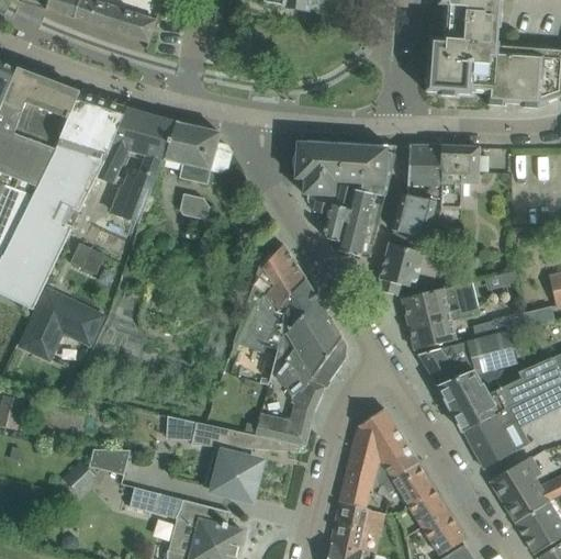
[(156,18),(100,0),(47,0),(45,7),(148,40),(156,18)]
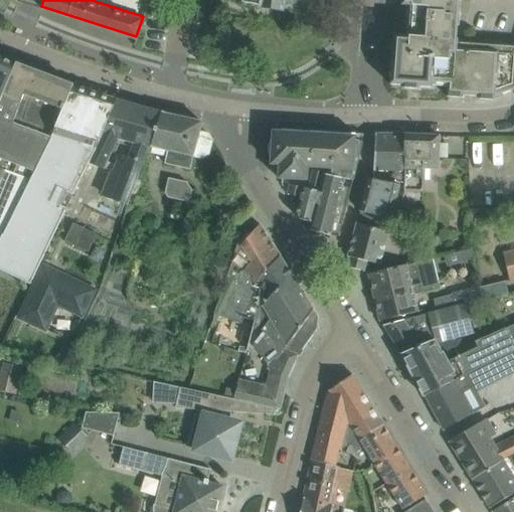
[(241,0),(260,2),(260,4),(282,8),(284,1),(290,3),(294,0),(241,0)]
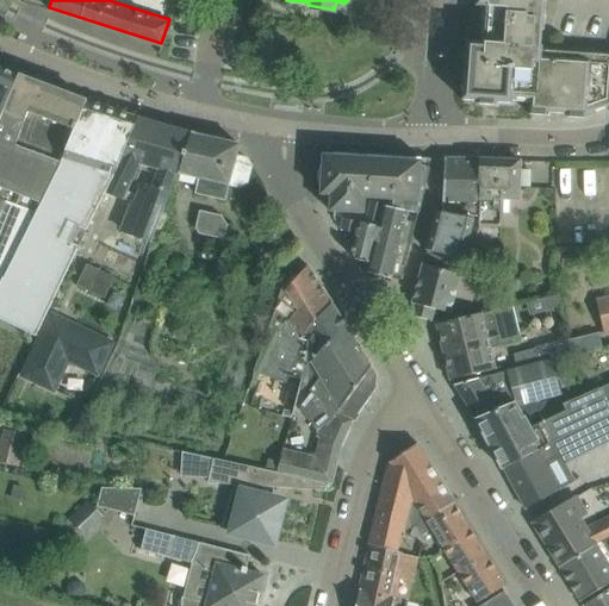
[(474,0),(474,4),(482,4),(479,38),(466,38),(461,97),(477,98),(477,101),(496,102),(496,100),(511,101),(511,98),(529,99),(528,112),(547,113),(548,110),(566,111),(566,114),(585,116),(585,113),(608,106),(608,110),(608,108),(608,48),(570,45),(570,48),(553,47),(554,44),(539,44),(540,27),(542,27),(544,7),(545,0),(474,0)]
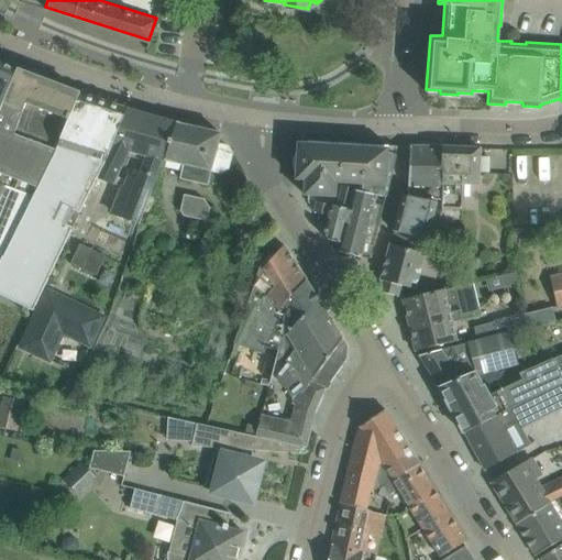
[(0,108),(17,67),(0,59),(0,108)]
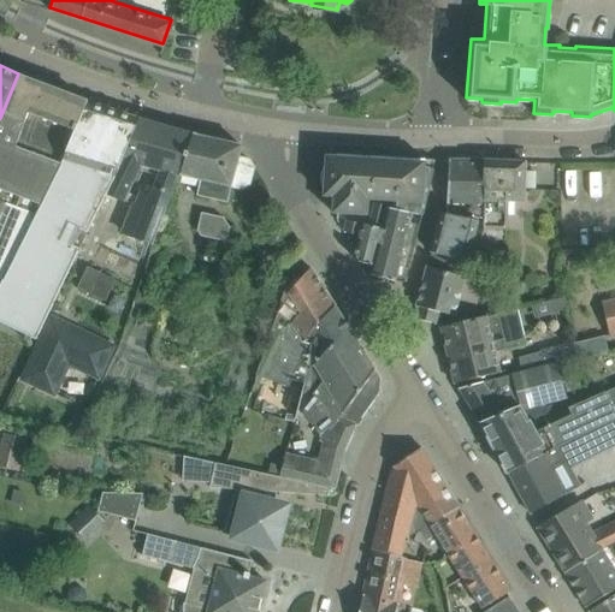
[(60,164),(87,100),(18,73),(0,118),(0,277),(1,278),(4,279),(7,272),(60,164)]
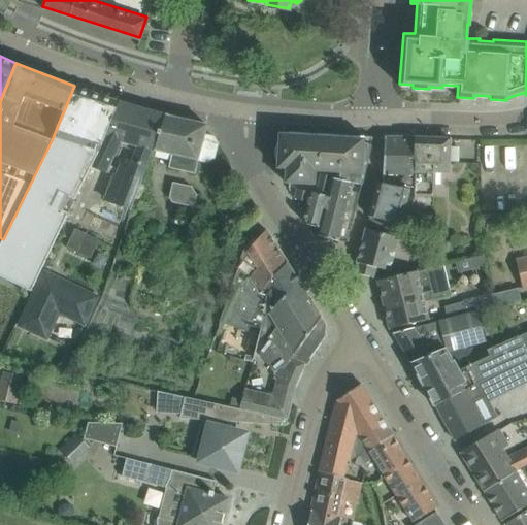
[(104,137),(119,100),(74,86),(52,140),(6,233),(3,239),(1,238),(0,241),(0,274),(29,289),(90,166),(104,137)]
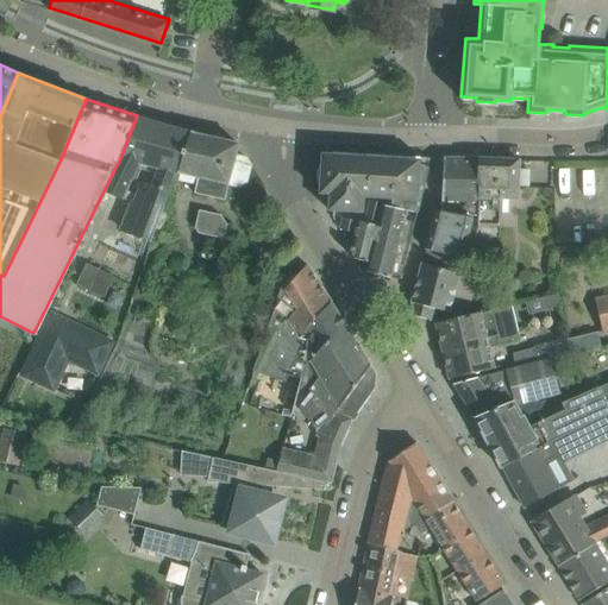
[(179,171),(189,130),(137,115),(120,158),(104,191),(120,197),(136,162),(138,162),(156,166),(148,191),(138,187),(131,201),(120,228),(150,239),(163,206),(174,171),(177,172),(177,171),(179,171)]
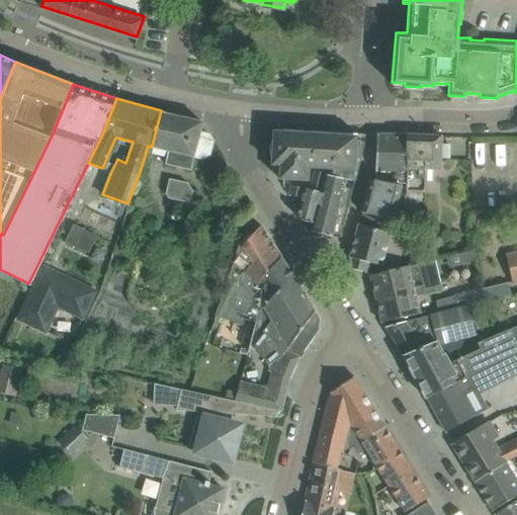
[(209,153),(212,140),(208,133),(200,130),(202,121),(201,119),(161,110),(152,146),(167,149),(165,162),(190,168),(193,155),(202,157),(209,153)]
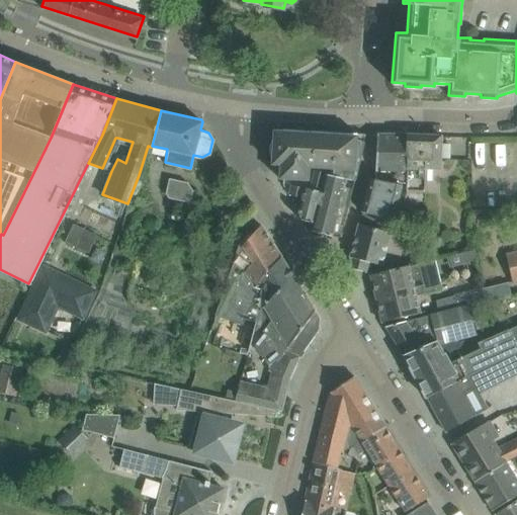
[(353,181),(364,133),(282,127),(282,131),(277,131),(277,133),(275,134),(273,136),(271,139),(270,142),(269,144),(269,147),(269,150),(270,153),(271,156),(273,158),(275,161),(275,163),(280,163),(279,177),(308,179),(308,167),(315,167),(310,187),(290,183),(287,194),(287,195),(300,198),(303,188),(317,191),(320,191),(324,172),(346,177),(345,179),(353,181)]
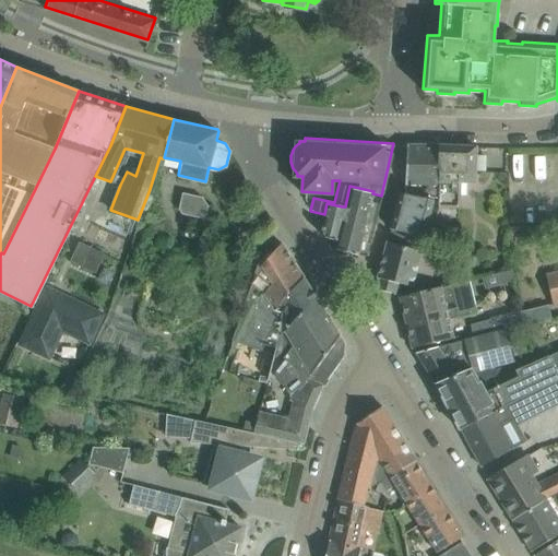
[(440,184),(437,143),(407,143),(404,192),(400,191),(400,192),(426,198),(425,208),(438,205),(439,205),(440,184)]
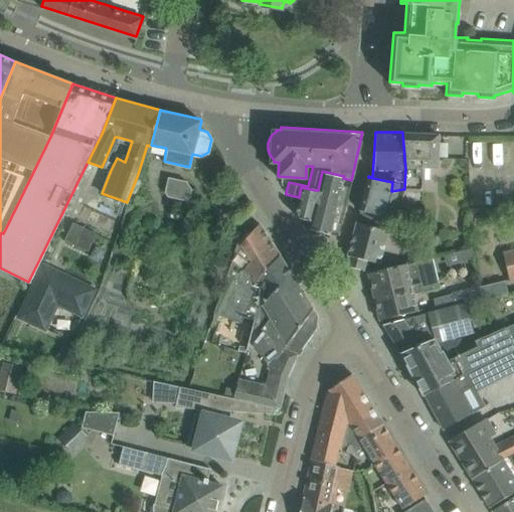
[(437,166),(439,133),(402,132),(405,169),(404,189),(420,191),(421,166),(437,166)]
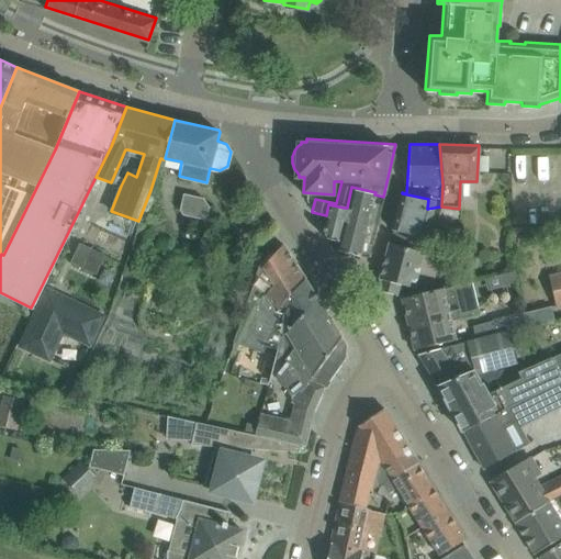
[(369,255),(383,197),(374,194),(376,192),(351,187),(347,208),(344,208),(328,204),(326,215),(323,230),(326,236),(338,239),(336,248),(360,254),(360,253),(369,255)]
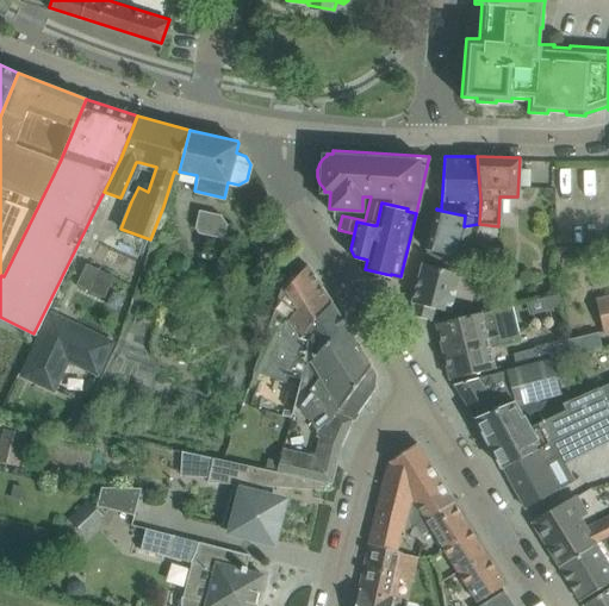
[(219,213),(198,208),(194,226),(197,231),(223,237),(227,223),(219,213)]
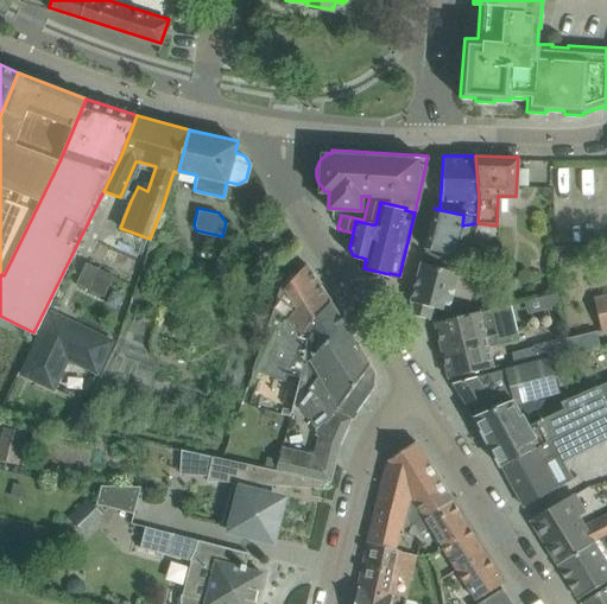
[(478,223),(476,223),(462,226),(463,215),(435,209),(425,241),(456,249),(457,248),(473,252),(474,247),(495,248),(497,226),(478,223)]
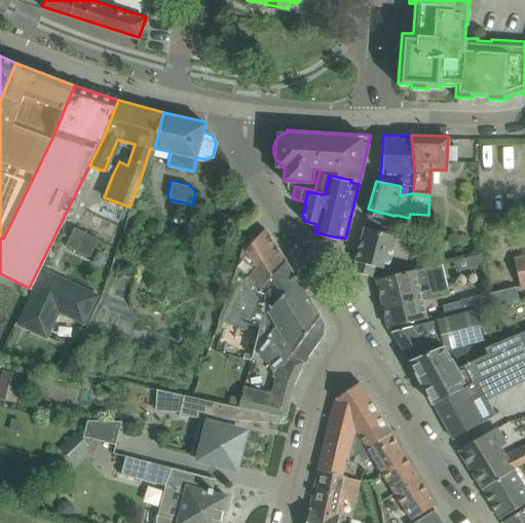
[(65,243),(88,254),(98,235),(73,224),(65,243)]
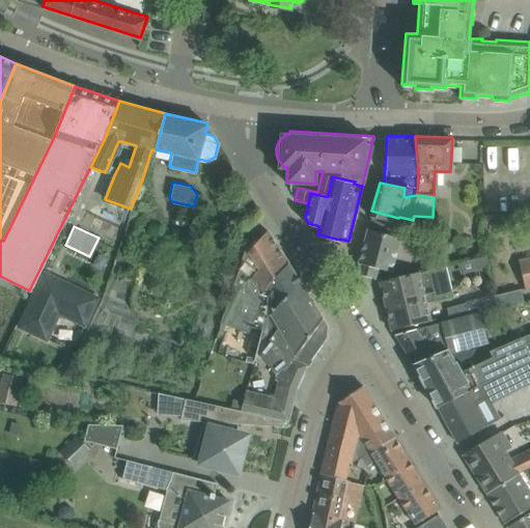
[(357,272),(375,277),(378,267),(390,270),(399,237),(367,227),(359,261),(360,261),(357,272)]
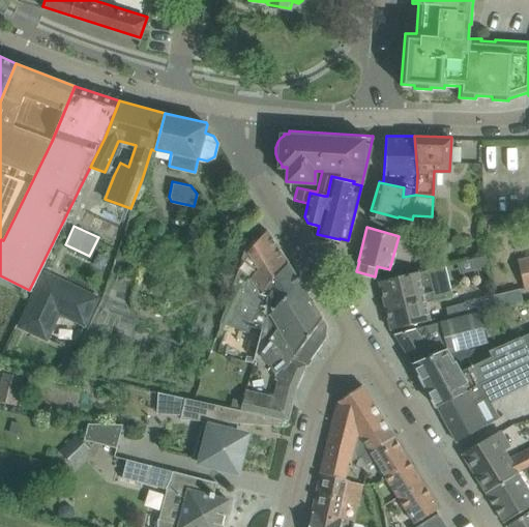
[(224,308),(218,321),(246,331),(248,324),(250,324),(251,323),(265,286),(290,265),(266,228),(254,244),(240,260),(224,308)]
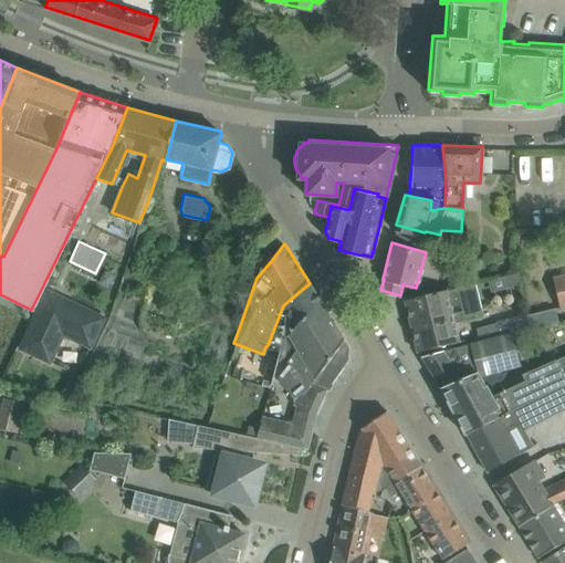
[(560,306),(564,305),(564,272),(552,277),(560,306)]
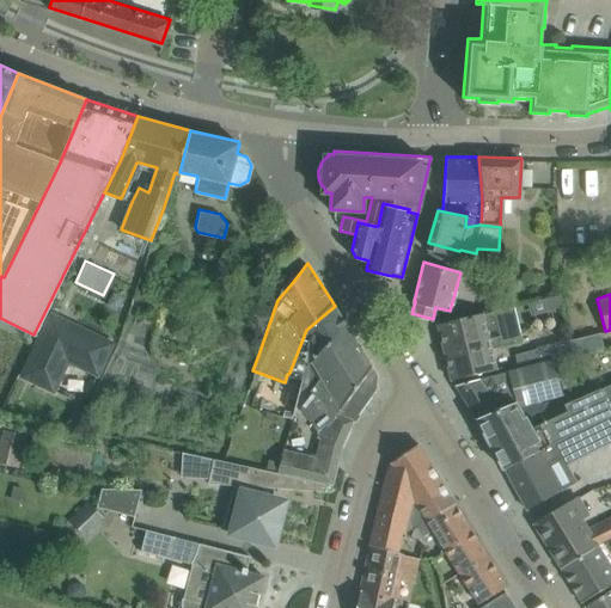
[(444,350),(518,332),(512,305),(480,312),(438,323),(444,350)]
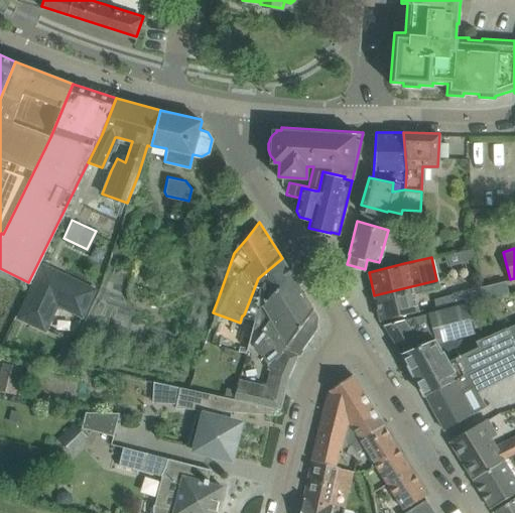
[(244,314),(243,315),(253,318),(250,331),(257,333),(253,346),(268,363),(266,368),(269,369),(288,375),(298,353),(317,327),(317,314),(282,258),(258,278),(244,314)]
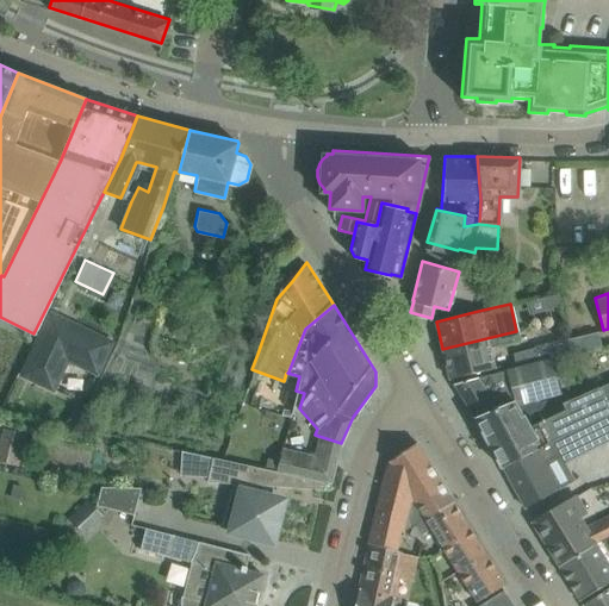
[(51,391),(66,362),(95,375),(111,342),(81,329),(81,328),(48,311),(18,374),(51,391)]
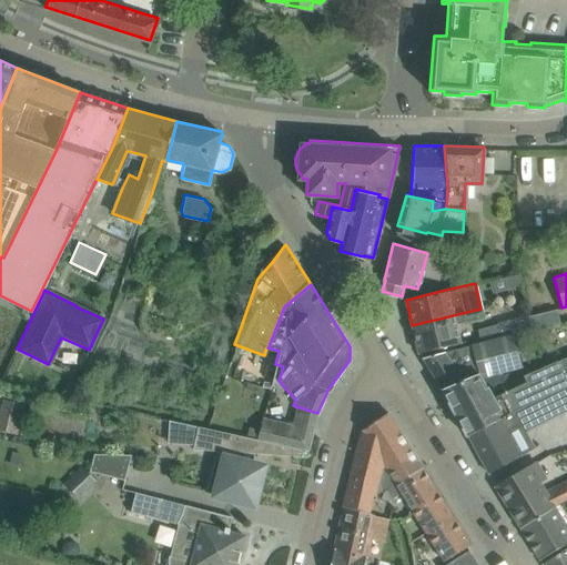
[(459,341),(455,322),(483,315),(481,309),(412,325),(418,351),(459,341)]
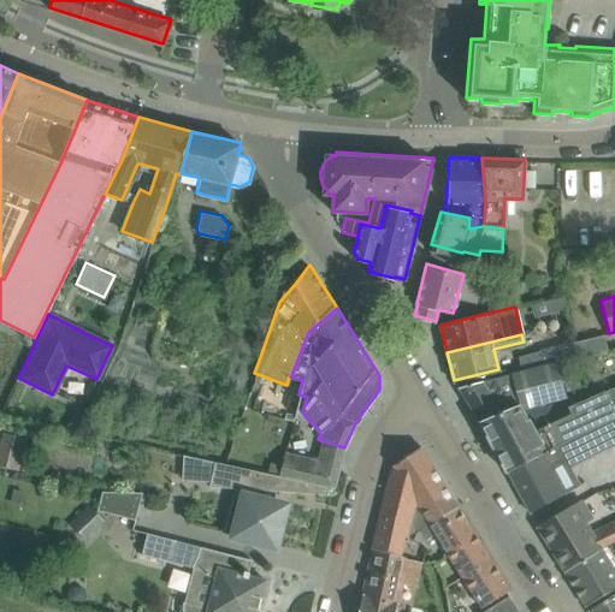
[(604,349),(602,336),(571,343),(574,357),(604,349)]
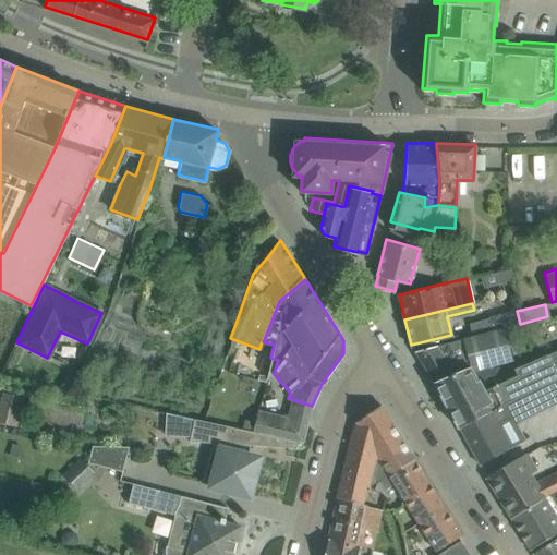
[(520,324),(517,311),(500,315),(467,323),(470,336),(503,328),(505,327),(520,324)]
